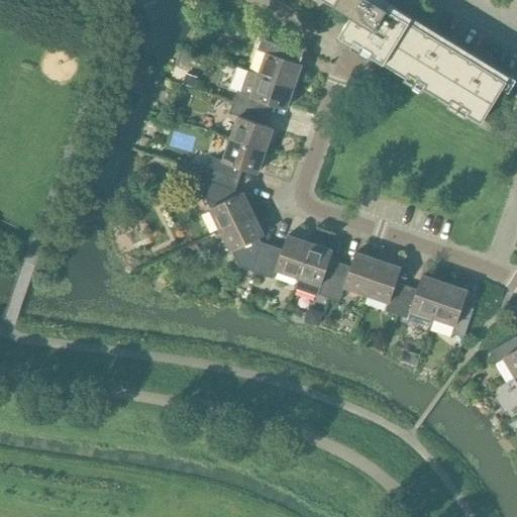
[(331,0),(352,12),(340,33),(358,44),(482,120),(508,79),(383,2),(379,0),(331,0)]
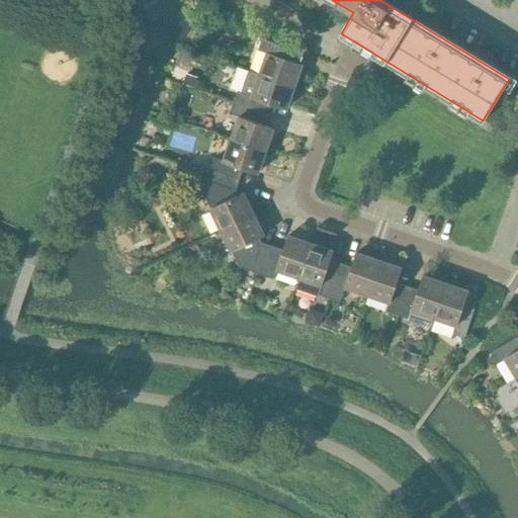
[(268,52),(260,74),(294,86),(303,64),(300,63),(304,52),(286,46),(262,37),(258,49),(268,52)]
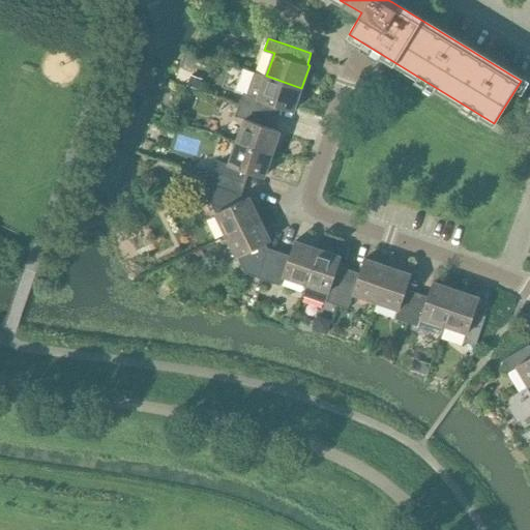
[(264,113),(268,102),(293,111),(301,88),(266,76),(254,72),(246,94),(243,93),(239,105),(264,113)]
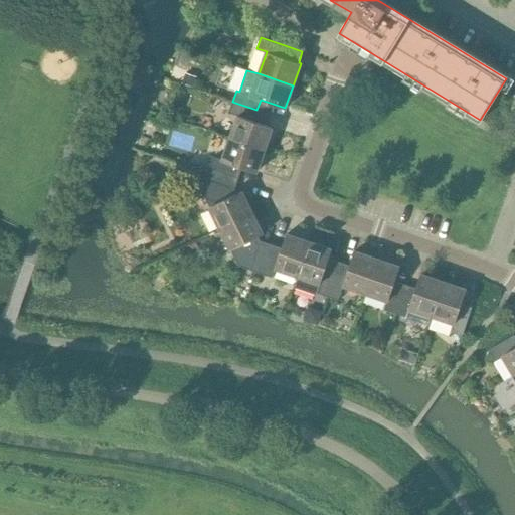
[(186,73),(182,83),(193,87),(197,76),(186,73)]
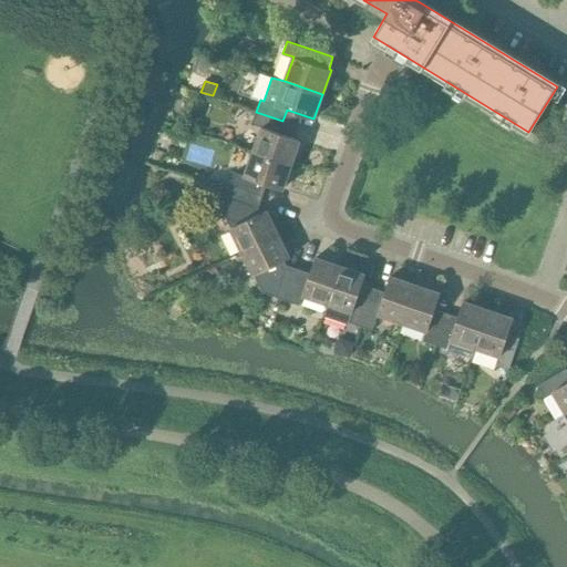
[(263,127),(254,152),(291,165),(299,140),(278,133),(282,121),(256,112),(251,124),(263,127)]
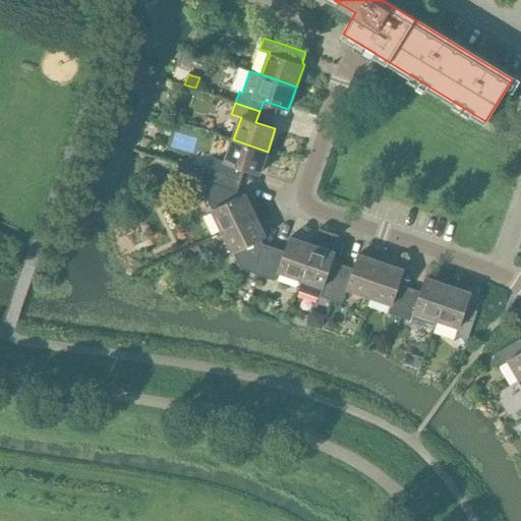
[(233,139),(225,162),(216,159),(213,170),(237,178),(240,167),(259,174),(268,152),(233,139)]
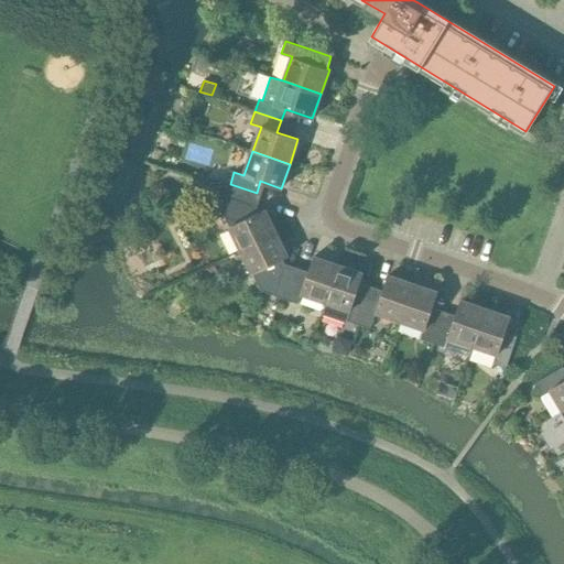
[(230,184),(226,196),(221,209),(240,249),(277,232),(264,209),(256,213),(252,205),(257,193),(230,184)]
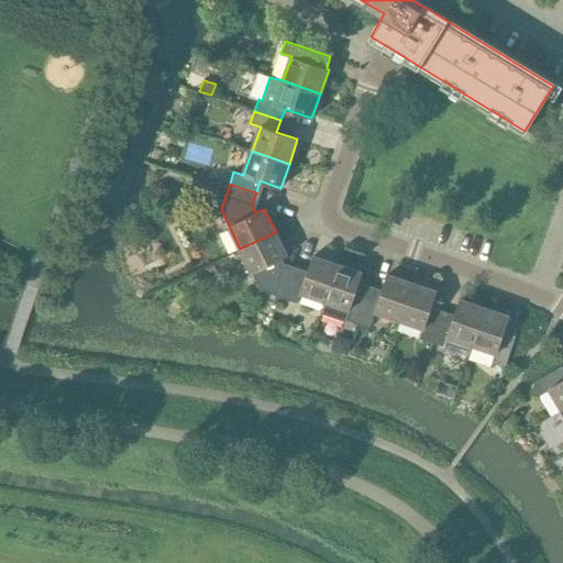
[(240,249),(252,273),(261,290),(286,299),(295,272),(283,268),(278,260),(287,255),(276,232),(240,249)]
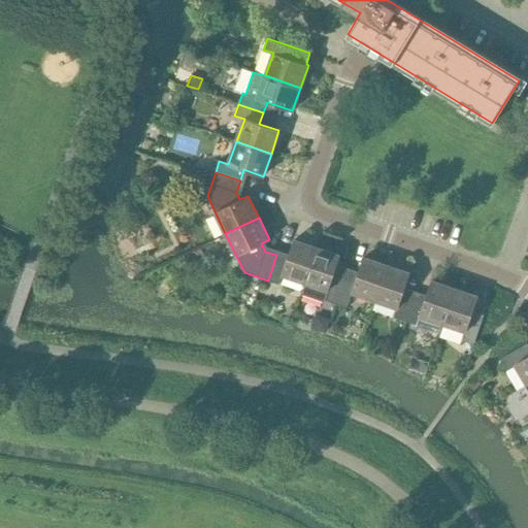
[(283,274),(305,283),(317,248),(294,239),(288,259),(276,255),(268,281),(279,284),(283,274)]
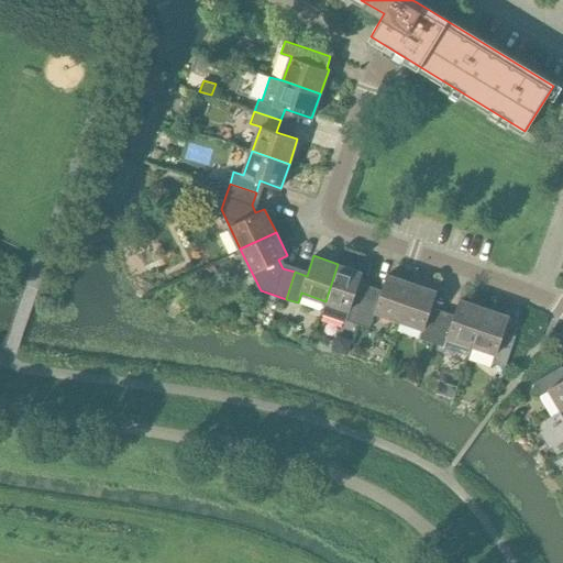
[(338,264),(326,301),(321,315),(345,323),(346,320),(357,323),(367,297),(355,294),(362,273),(338,264)]
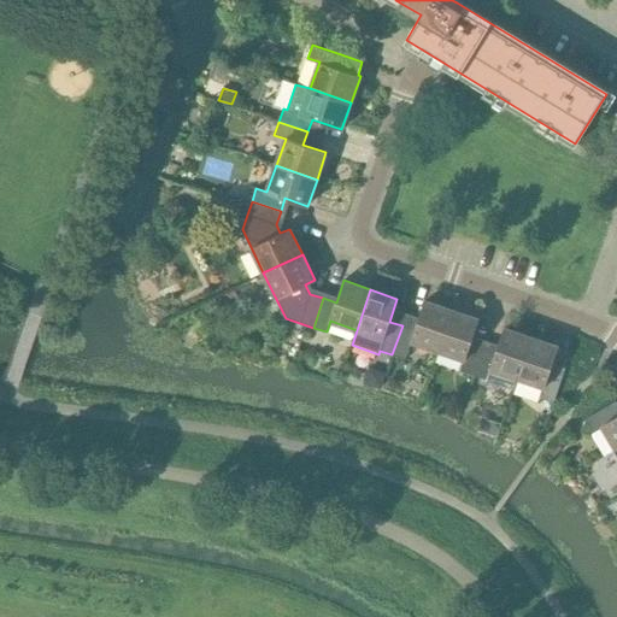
[(412,341),(438,351),(452,310),(425,300),(415,330),(403,325),(392,354),(406,359),(412,341)]
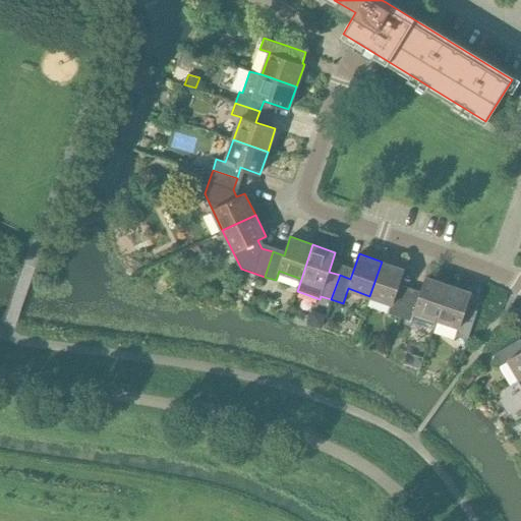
[(369,296),(392,303),(389,312),(400,316),(408,292),(398,288),(404,270),(382,262),(369,296)]
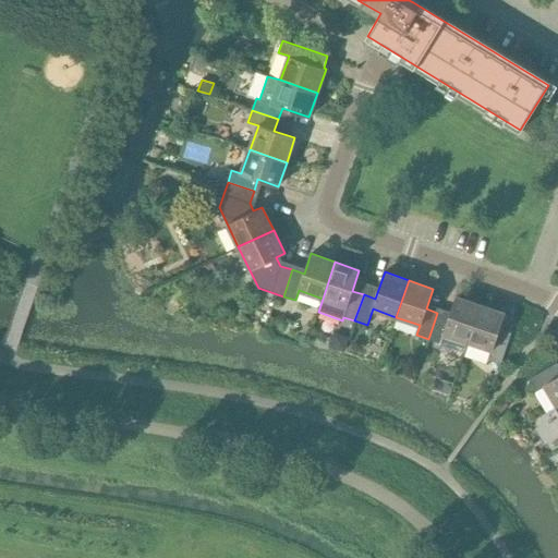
[(449,317),(437,313),(428,339),(464,352),(468,342),(481,305),(457,296),(449,317)]
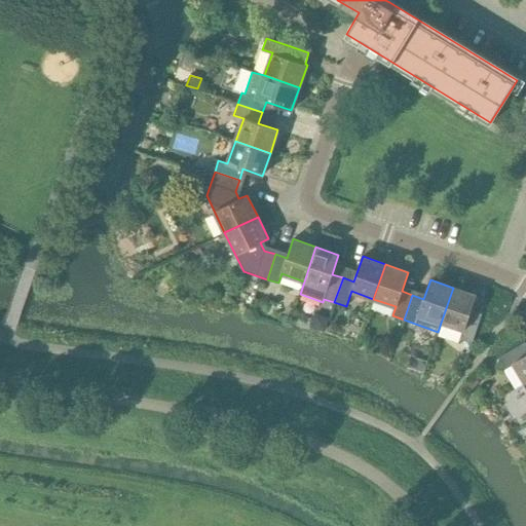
[(441,323),(463,330),(460,339),(472,343),(480,318),(470,314),(476,295),(453,288),(441,323)]
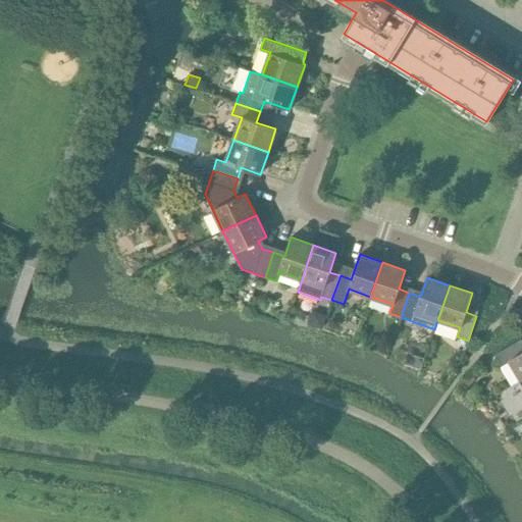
[(521,350),(517,342),(494,355),(501,365),(510,360),(521,380),(521,379),(521,350)]
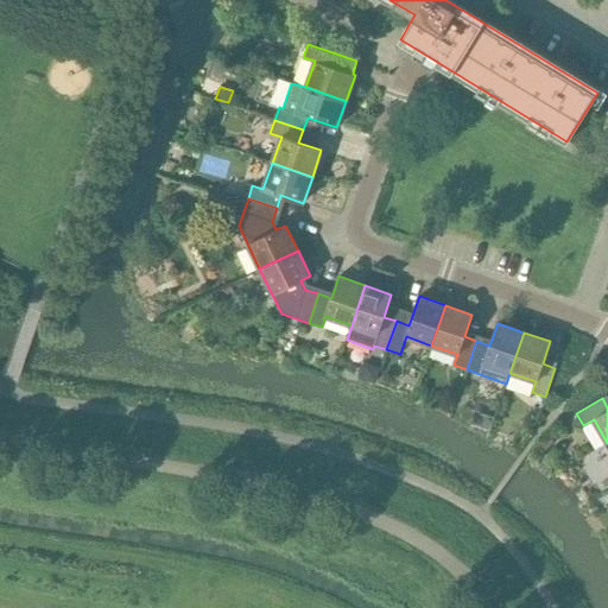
[(548,436),(539,444),(546,450),(555,442),(548,436)]
